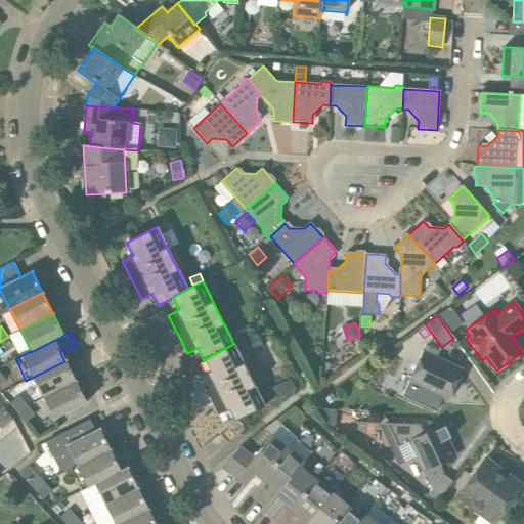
[(228,409),(234,422),(265,406),(233,344),(204,360),(209,372),(199,377),(218,415),(228,409)]
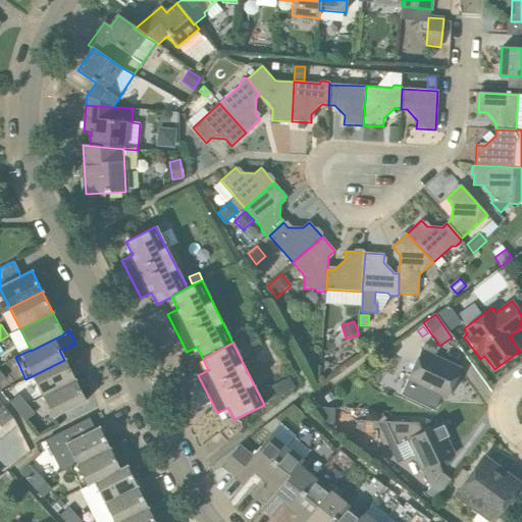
[(424,344),(407,380),(447,399),(460,370),(434,358),(437,350),(424,344)]
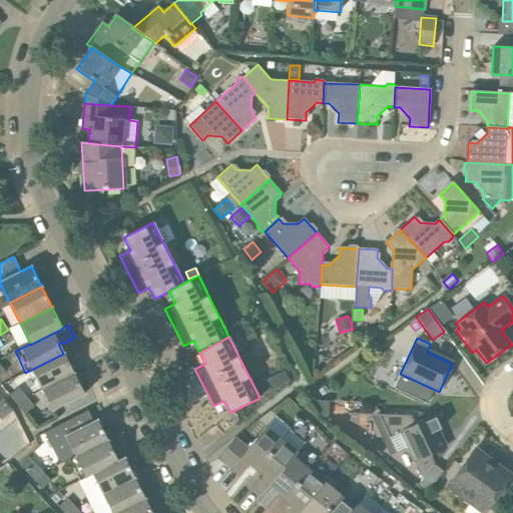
[(42,391),(74,374),(63,354),(31,370),(42,391)]
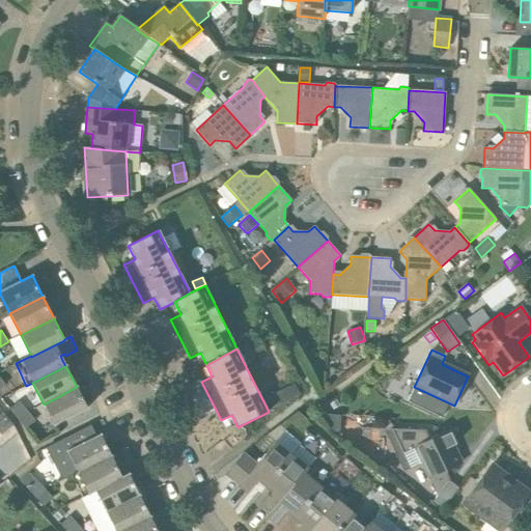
[(295,384),(266,398),(271,410),(300,394),(295,384)]
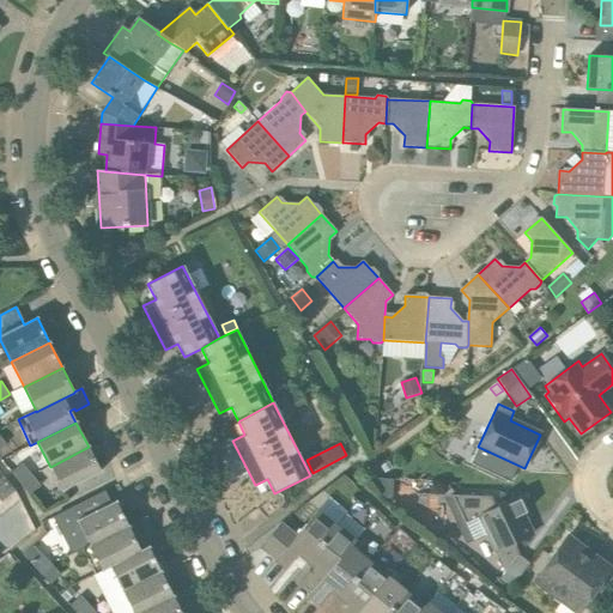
[(50,467),(62,491),(101,472),(89,447),(50,467)]
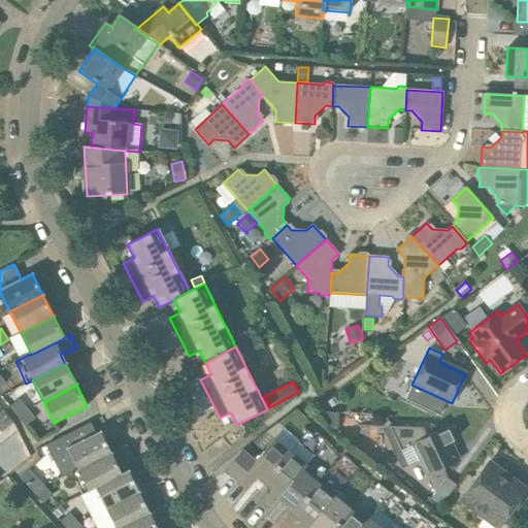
[(26,409),(28,408),(20,398),(9,406),(18,417),(26,409)]
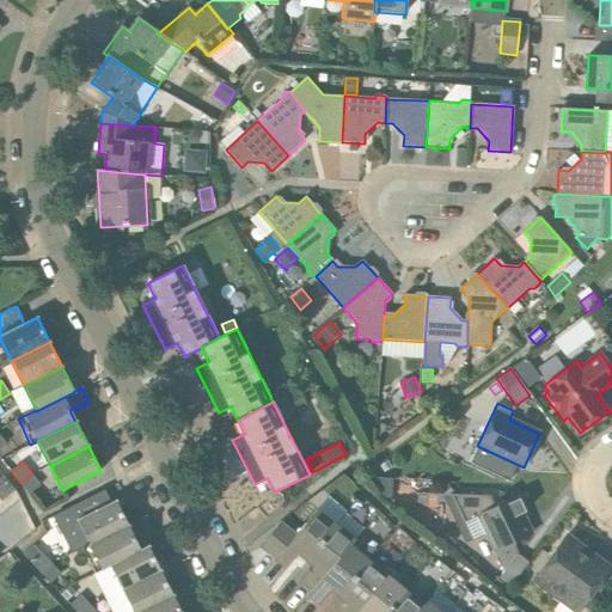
[(30,475),(20,483),(30,495),(41,485),(32,473),(30,475)]
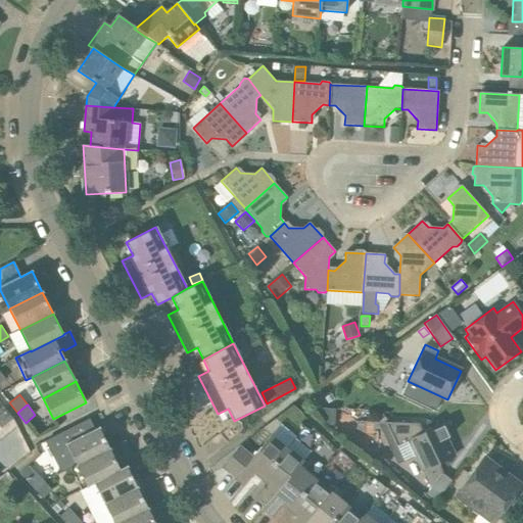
[(0,408),(0,471),(15,460),(6,444),(0,448),(0,437),(17,424),(3,406),(0,408)]
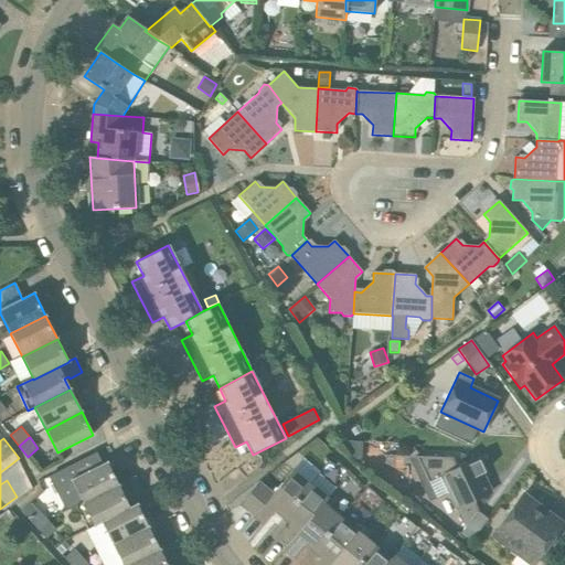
[(118,486),(118,484),(107,462),(102,465),(97,454),(51,477),(68,510),(76,507),(118,486)]
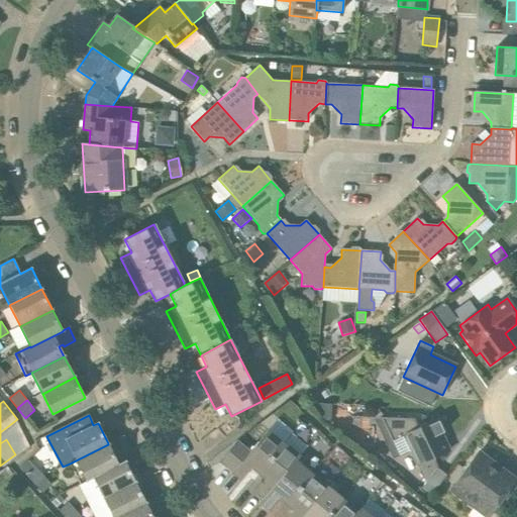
[(427,502),(435,492),(446,476),(437,469),(433,459),(449,451),(435,421),(402,436),(417,468),(418,467),(425,484),(417,495),(427,502)]
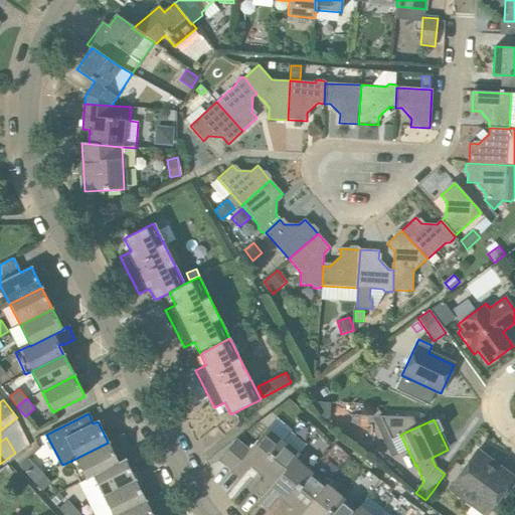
[(250,467),(259,473),(285,441),(269,427),(248,452),(235,441),(219,461),(232,472),(231,472),(240,479),(250,467)]
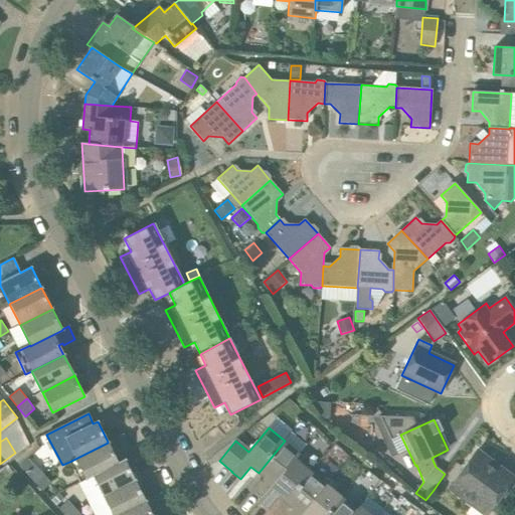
[(80,483),(94,476),(93,476),(119,463),(118,463),(114,453),(117,452),(118,454),(129,448),(123,435),(108,442),(108,443),(69,462),(80,483)]
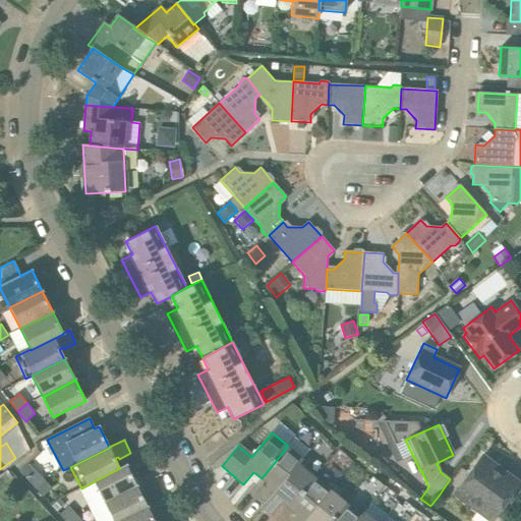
[(269,484),(257,497),(266,504),(300,463),(300,464),(303,459),(288,446),(262,478),(269,484)]
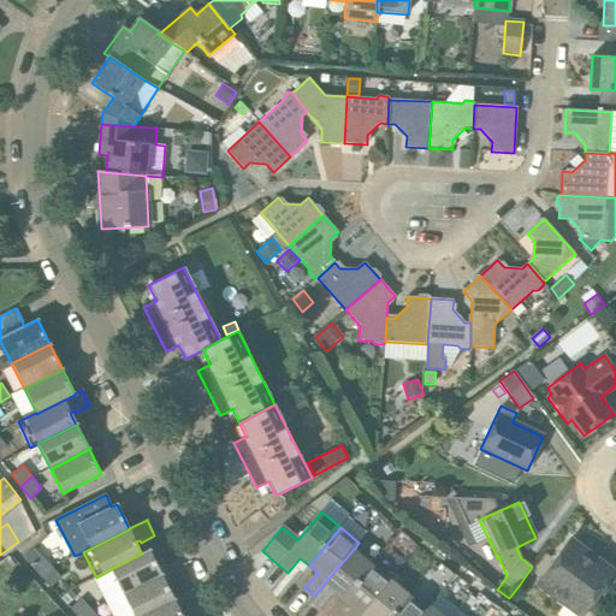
[(537,586),(575,615),(579,615),(615,573),(570,540),(537,586)]
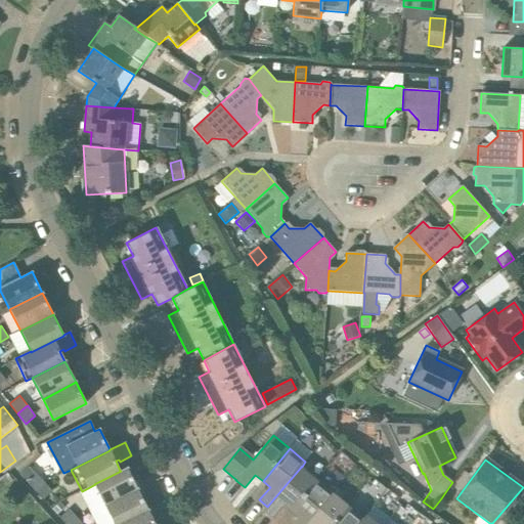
[(20,474),(28,483),(38,475),(30,466),(20,474)]
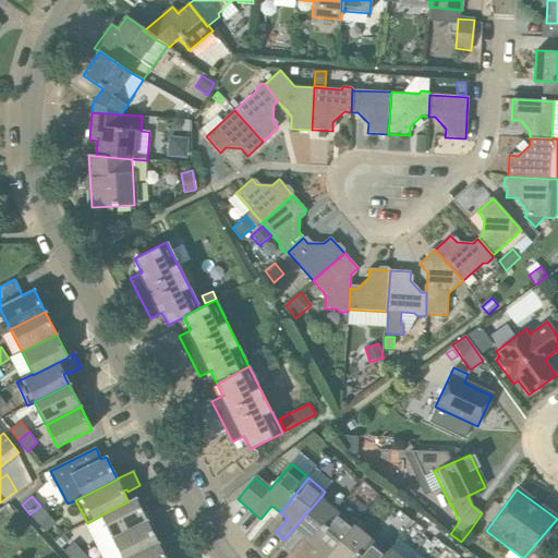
[(290,552),(301,538),(308,545),(337,510),(322,497),(322,496),(284,540),(280,544),(290,552)]
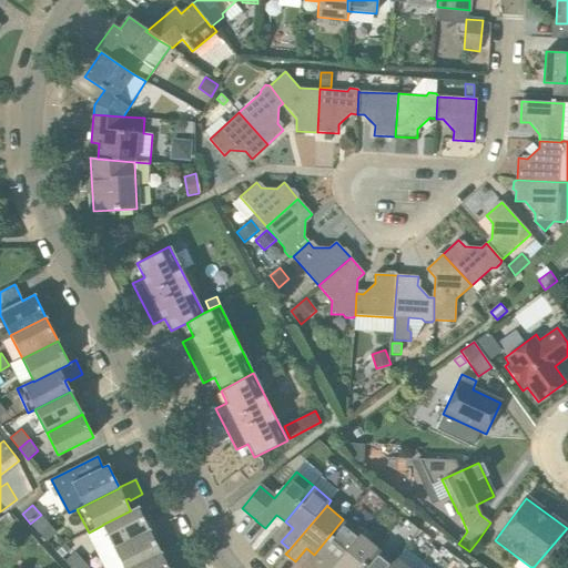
[(102,525),(103,525),(89,533),(87,534),(97,555),(113,547),(149,530),(138,507),(130,510),(131,510),(102,525)]
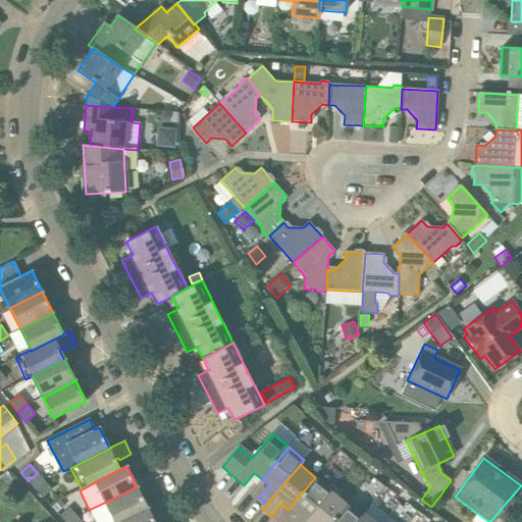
[(13,478),(6,470),(0,475),(0,483),(2,486),(13,478)]
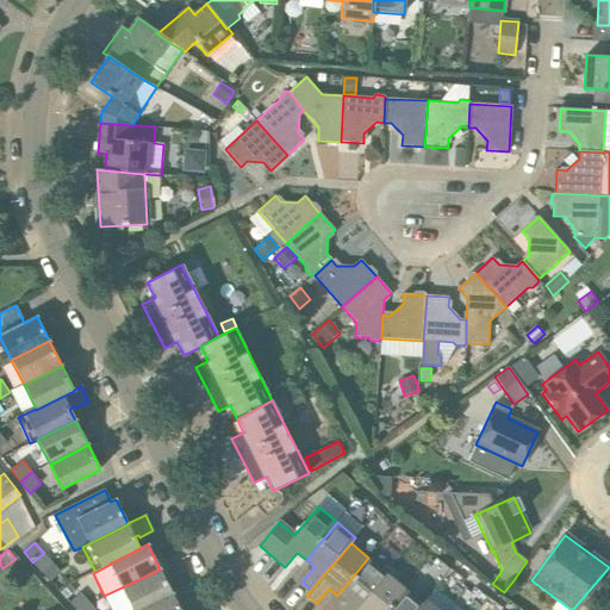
[(32,562),(41,571),(51,560),(44,553),(32,562)]
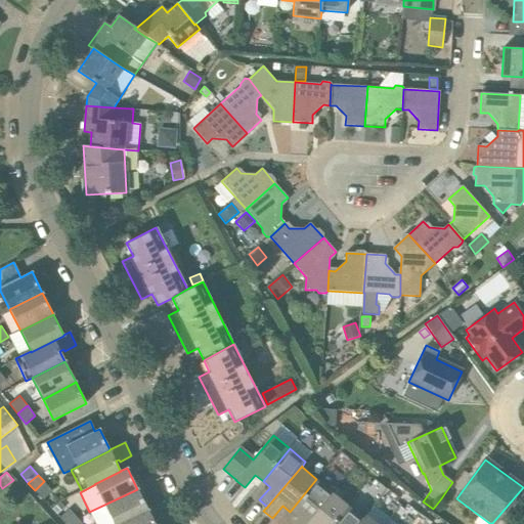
[(292,523),(306,523),(333,491),(316,479),(290,512),(297,518),(292,523)]
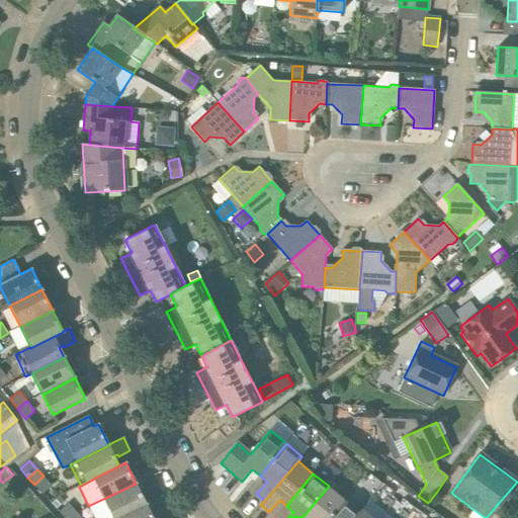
[(44,476),(34,485),(42,494),(52,486),(44,476)]
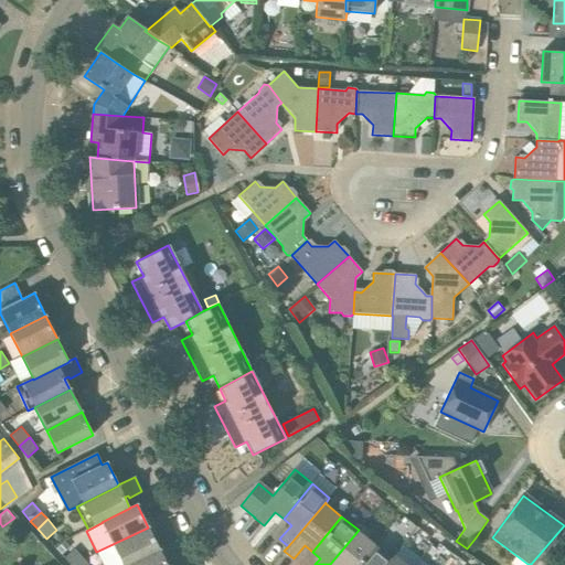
[(113,544),(123,564),(128,564),(160,550),(159,550),(148,528),(113,544)]
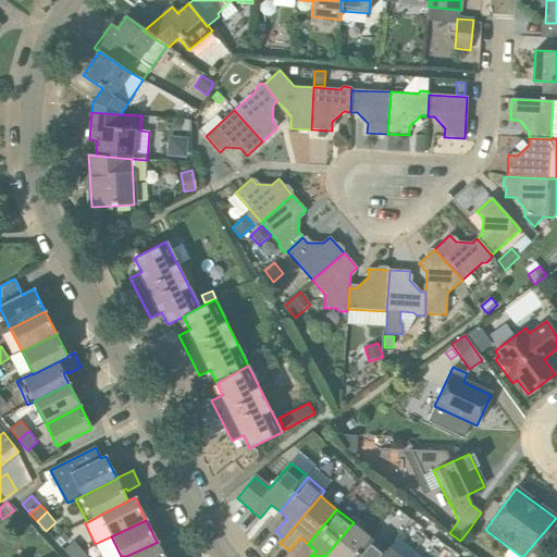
[(353,556),(370,536),(354,522),(325,556),(353,556)]
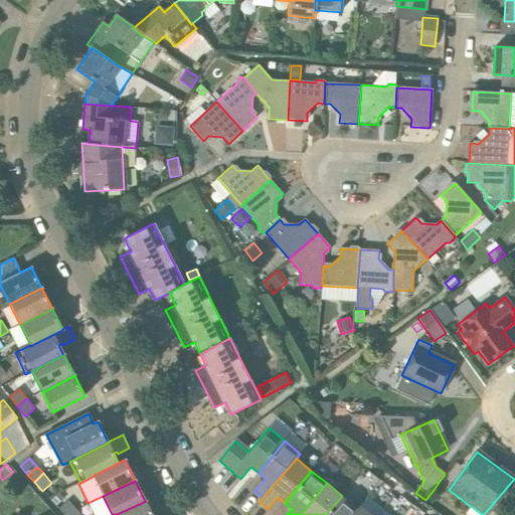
[(63,499),(58,493),(51,500),(56,506),(63,499)]
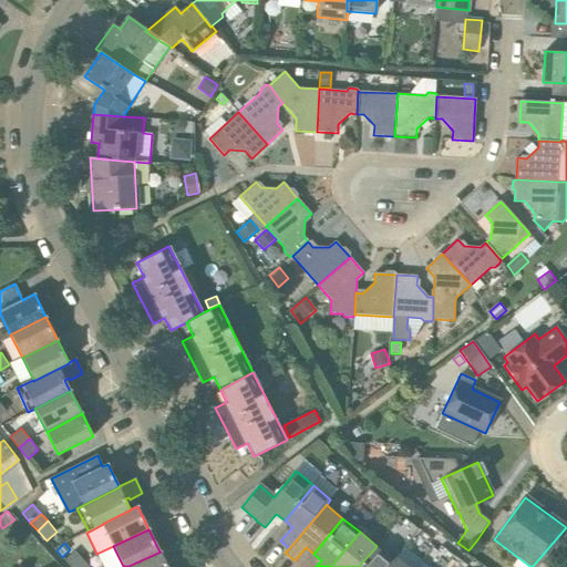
[(167,566),(166,564),(171,562),(172,564),(184,557),(176,543),(160,552),(161,552),(129,566),(167,566)]
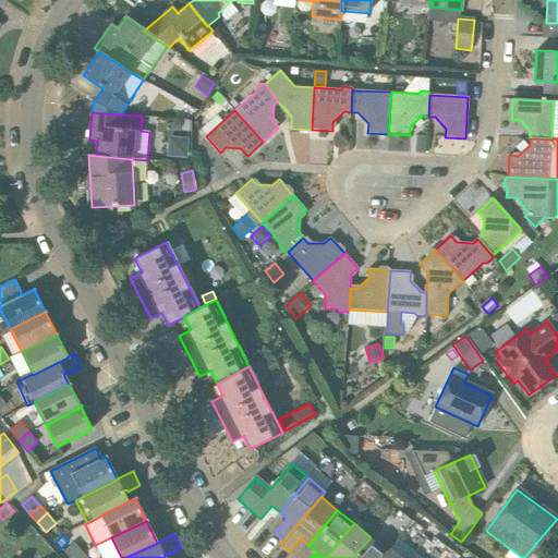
[(381,557),(387,553),(388,552),(387,550),(371,537),(353,557),(381,557)]
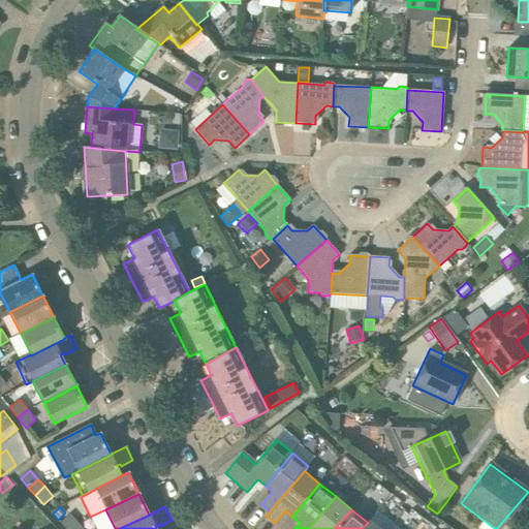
[(389,528),(394,523),(377,509),(367,522),(368,523),(367,524),(362,528),(389,528)]
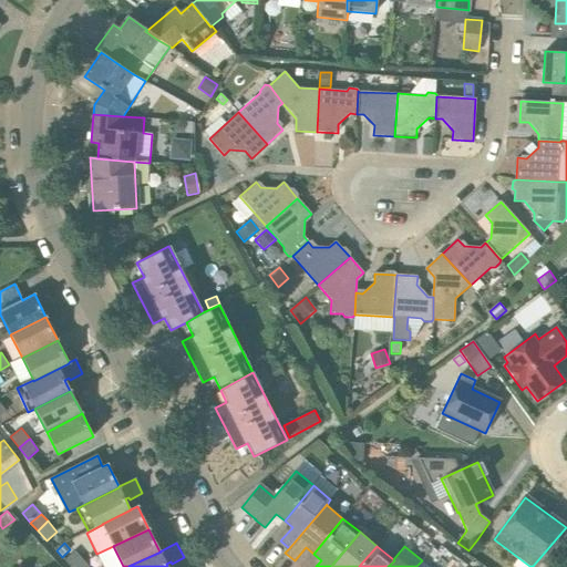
[(71,566),(76,566),(84,562),(74,550),(64,560),(71,566)]
